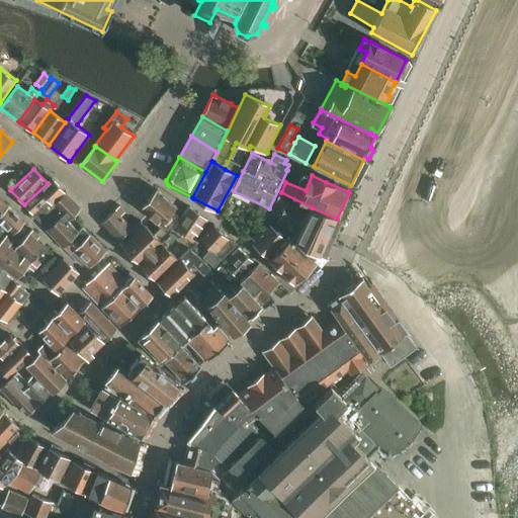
[(48,183),(24,204),(33,214),(49,200),(53,204),(54,204),(63,196),(66,193),(53,178),(48,183)]
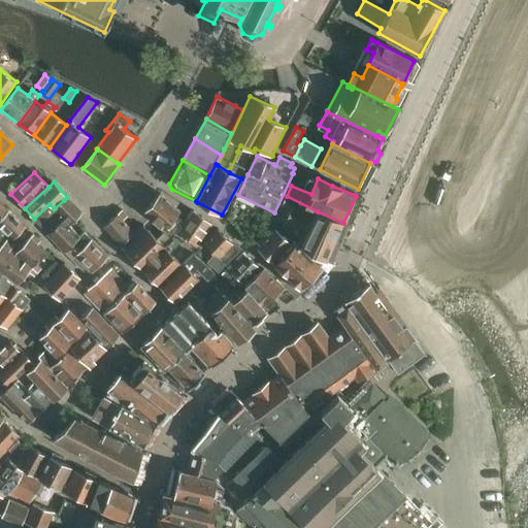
[(160,194),(144,212),(151,218),(165,230),(169,234),(172,237),(176,231),(185,221),(177,215),(180,210),(160,194)]
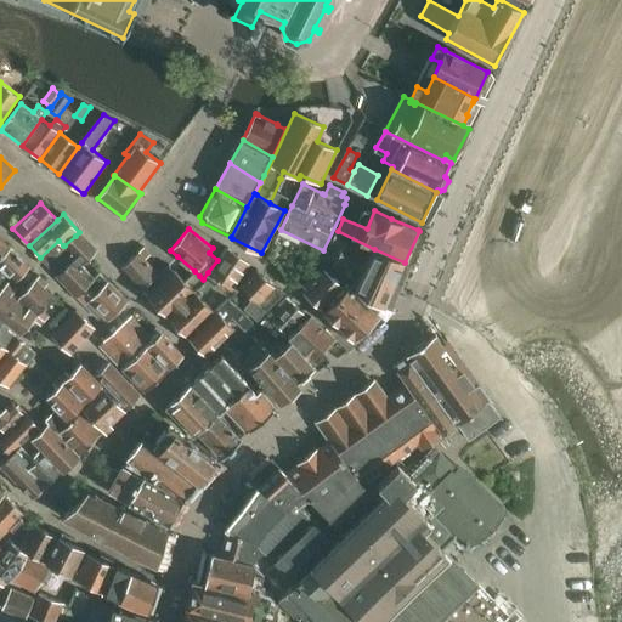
[(40,258),(39,258),(50,269),(57,261),(63,270),(75,259),(83,265),(94,254),(97,250),(80,231),(79,232),(75,236),(64,246),(63,246),(58,241),(40,258)]
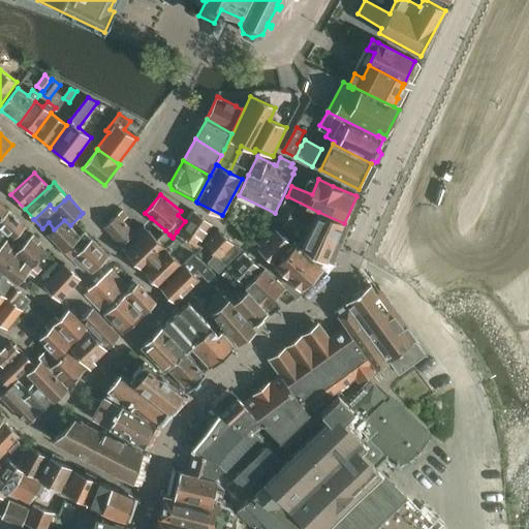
[(287,196),(282,206),(283,207),(285,208),(291,211),(283,226),(283,227),(305,239),(318,212),(287,196)]
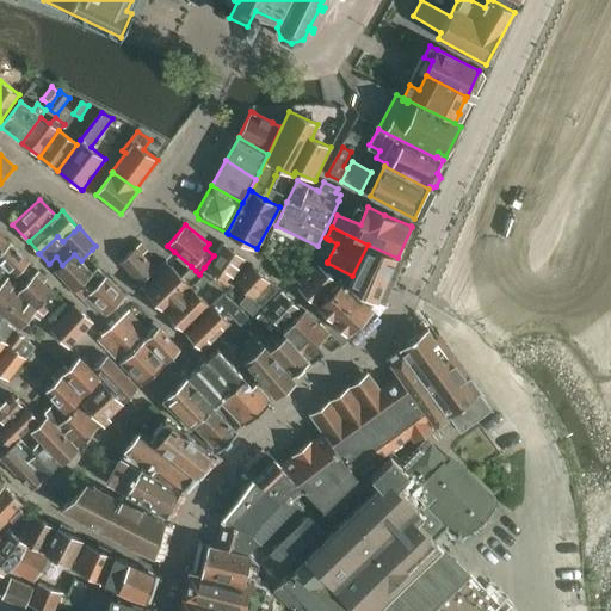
[(10,244),(0,253),(0,264),(6,270),(7,269),(16,277),(29,263),(10,244)]
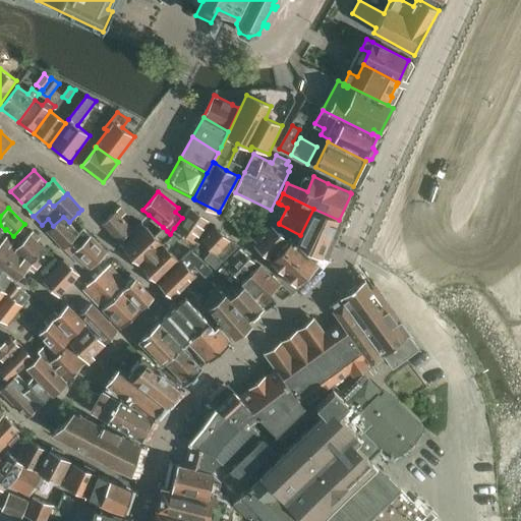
[(120,208),(103,224),(118,242),(132,229),(122,218),(126,214),(120,208)]
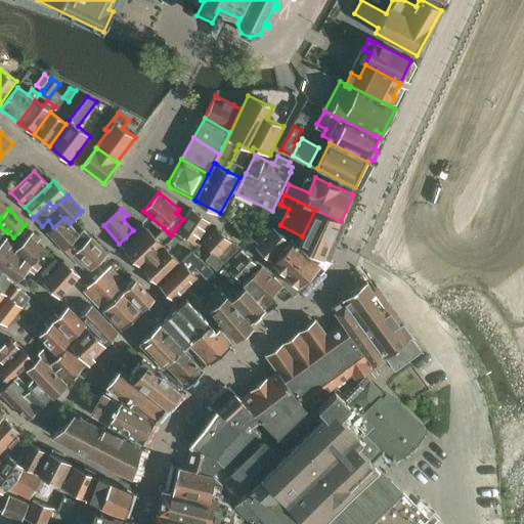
[(177,230),(176,230),(194,245),(211,222),(191,209),(177,230)]
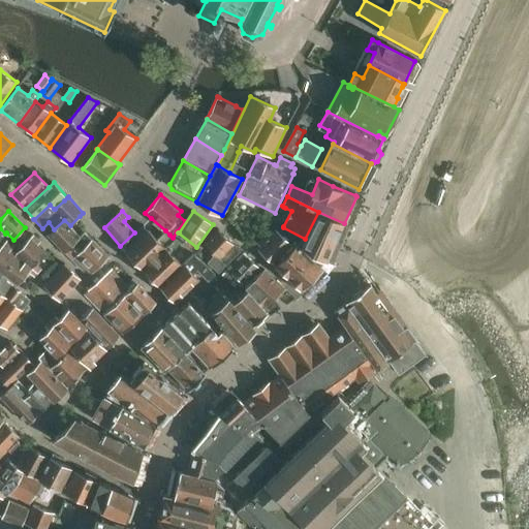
[(305,239),(301,246),(319,265),(321,261),(328,262),(344,223),(318,212),(305,239)]
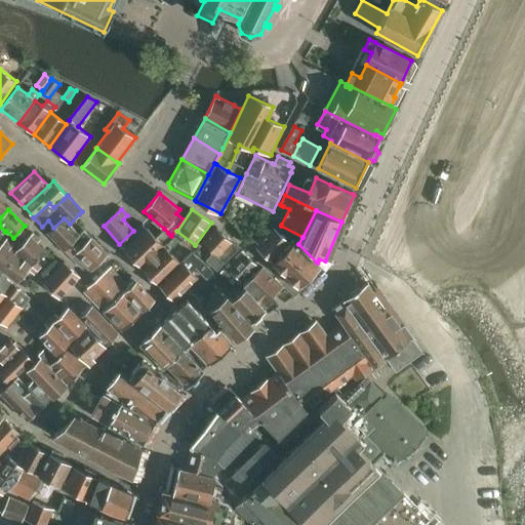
[(53,228),(48,233),(65,250),(80,235),(70,224),(64,218),(53,228)]
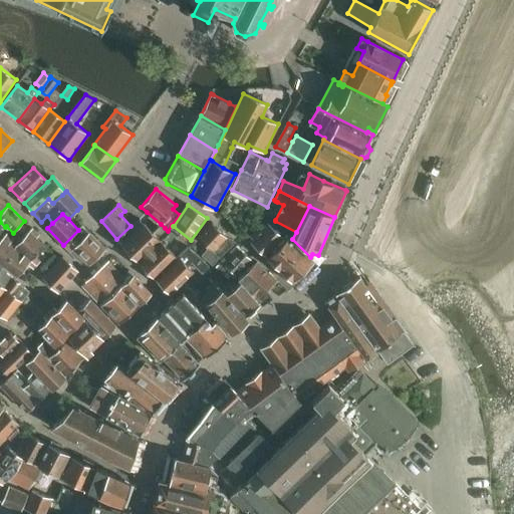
[(140,218),(129,229),(134,234),(145,224),(140,218)]
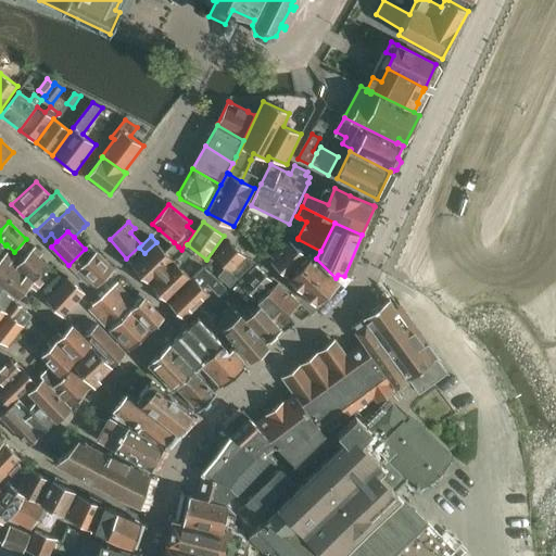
[(230,241),(215,256),(227,268),(218,277),(229,288),(238,279),(253,264),(247,256),(230,241)]
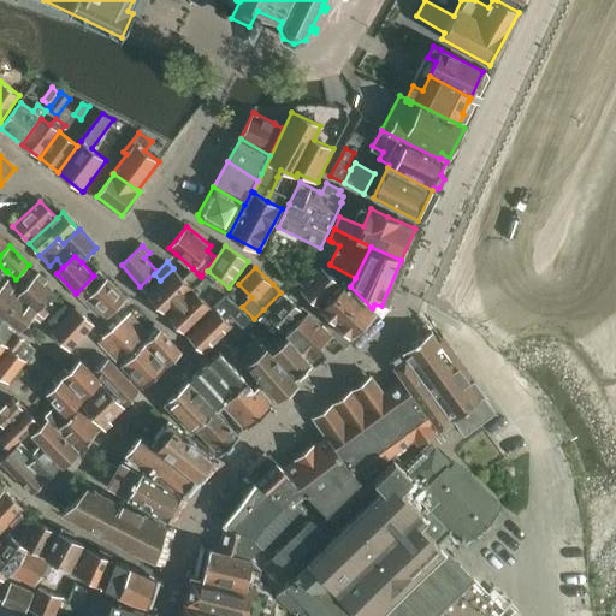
[(312,271),(300,284),(304,288),(301,291),(319,308),(341,285),(323,267),(315,274),(312,271)]
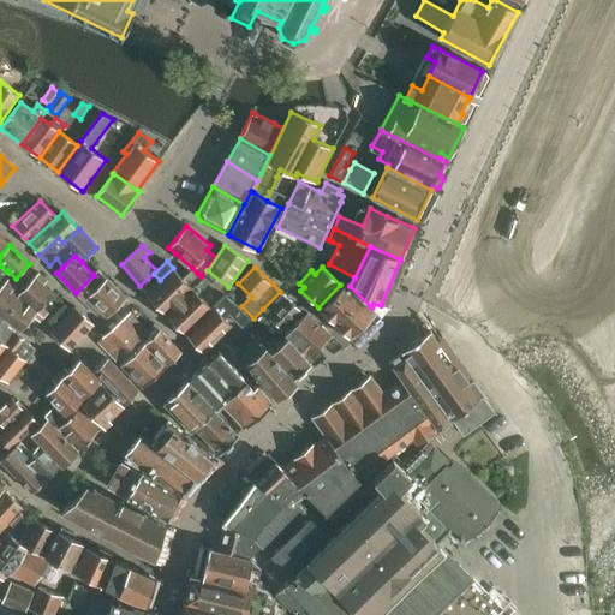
[(181,279),(173,268),(160,280),(147,293),(159,306),(166,314),(203,278),(201,276),(197,273),(192,268),(181,279)]
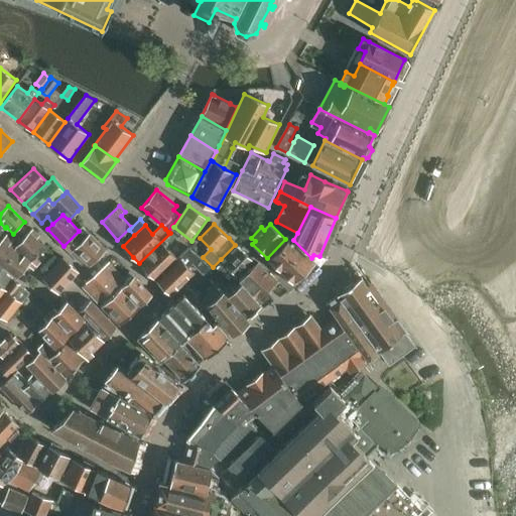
[(79,231),(63,246),(71,254),(74,251),(90,266),(107,249),(90,233),(90,234),(83,227),(79,231)]
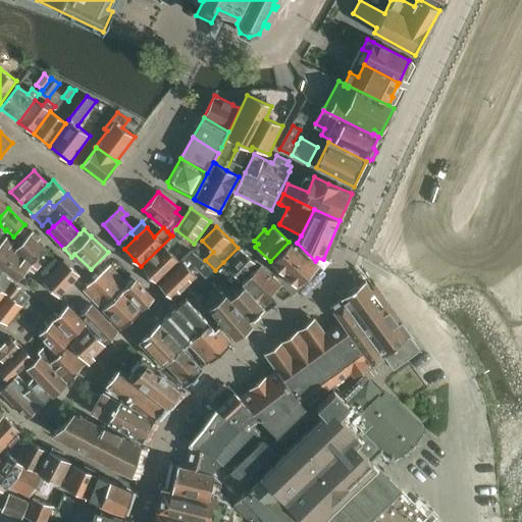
[(34,231),(16,250),(18,253),(32,265),(36,260),(46,249),(38,242),(41,239),(34,231)]
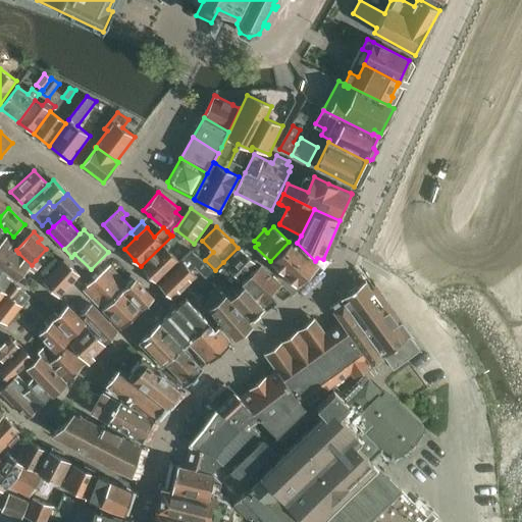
[(131,232),(119,243),(123,248),(124,249),(136,238),(131,232)]
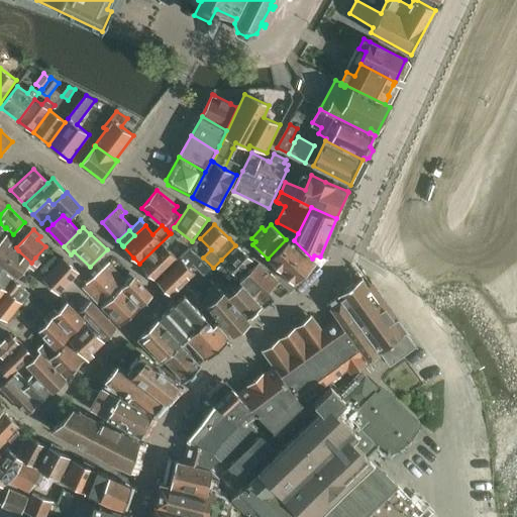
[(171,233),(139,264),(157,281),(178,260),(170,250),(179,241),(171,233)]
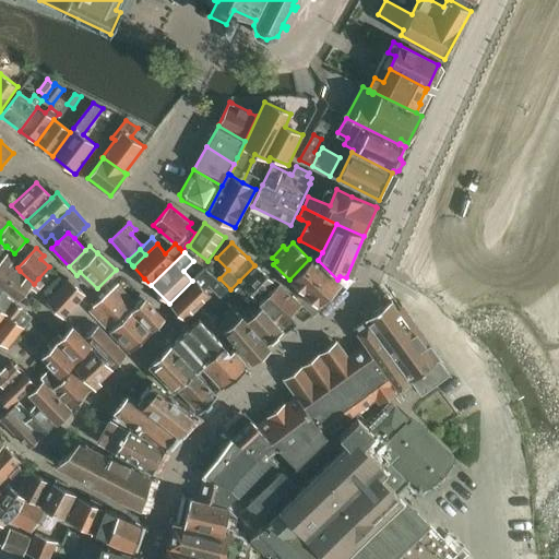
[(2,261),(0,262),(0,284),(4,288),(18,273),(20,271),(18,268),(12,264),(15,260),(9,253),(2,261)]
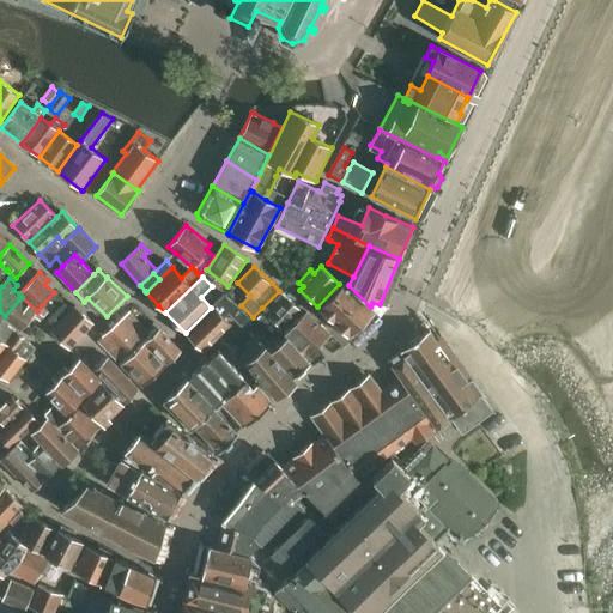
[(345,281),(320,307),(341,328),(350,338),(375,313),(370,307),(349,285),(345,281)]
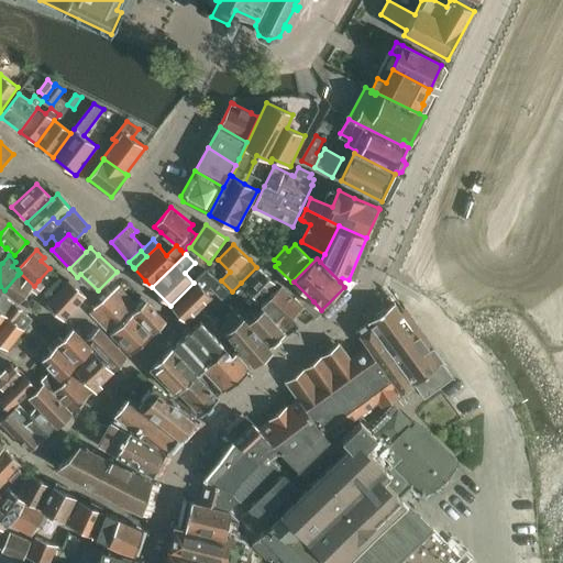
[(260,268),(238,293),(247,302),(250,300),(255,306),(276,285),(260,268)]
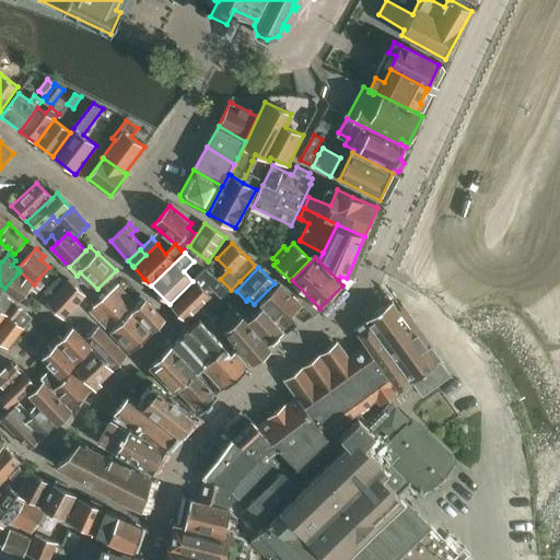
[(195,279),(170,304),(185,321),(202,305),(211,296),(205,289),(208,286),(221,296),(228,290),(205,269),(195,279)]
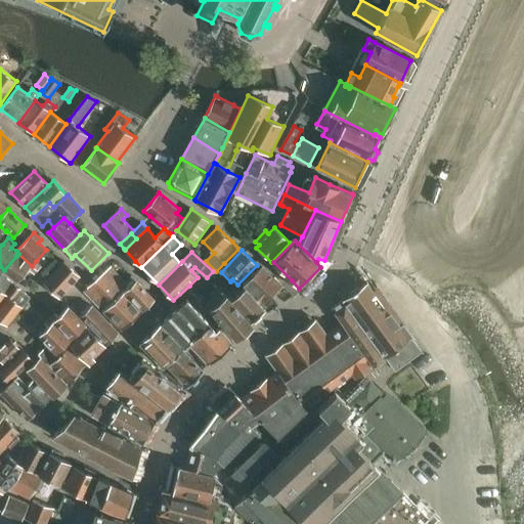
[(16,256),(4,270),(18,282),(29,269),(35,274),(38,270),(32,266),(18,254),(16,256)]
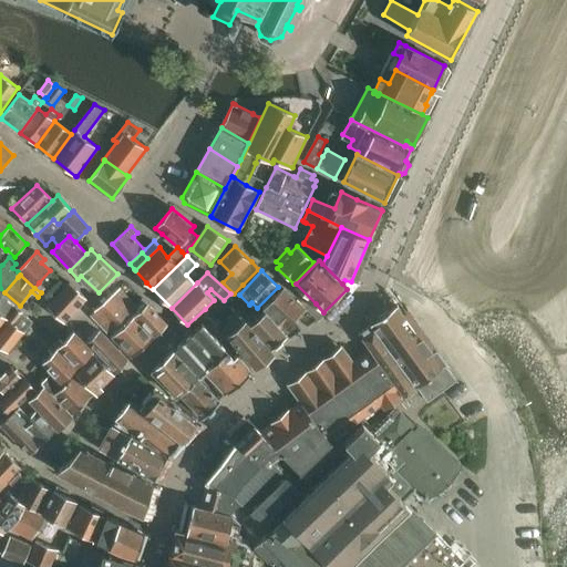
[(60,280),(44,296),(52,302),(48,307),(64,322),(86,299),(70,282),(66,287),(60,280)]
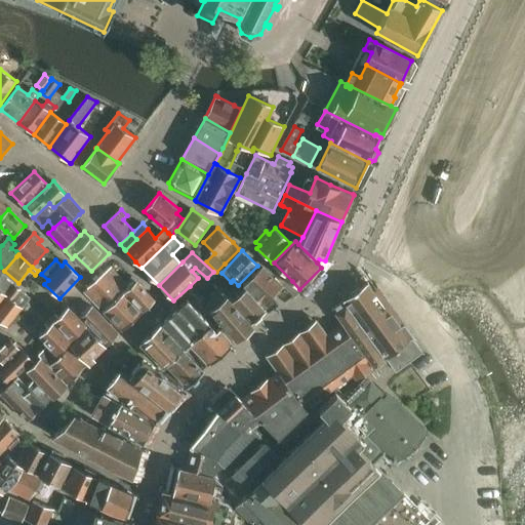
[(111,268),(83,292),(104,313),(125,292),(136,281),(132,276),(125,283),(111,268)]
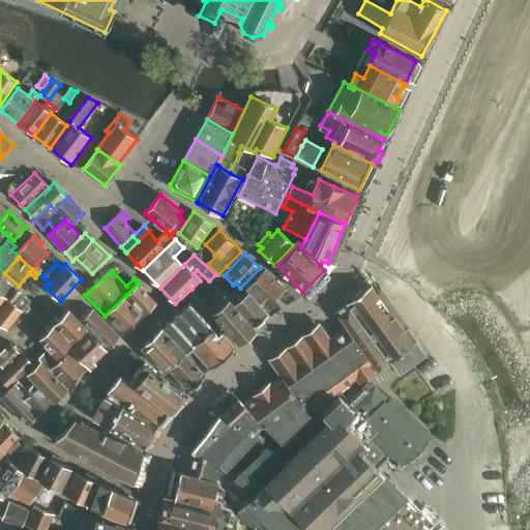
[(265,270),(245,289),(247,291),(248,290),(265,310),(286,290),(265,270)]
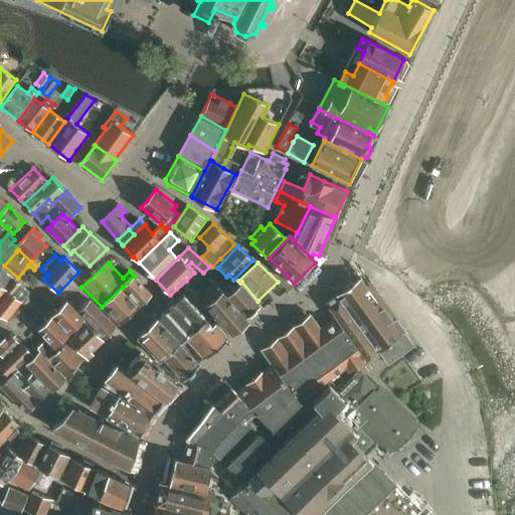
[(1,267),(0,267),(0,299),(15,281),(8,275),(7,275),(1,270),(3,268),(1,267)]
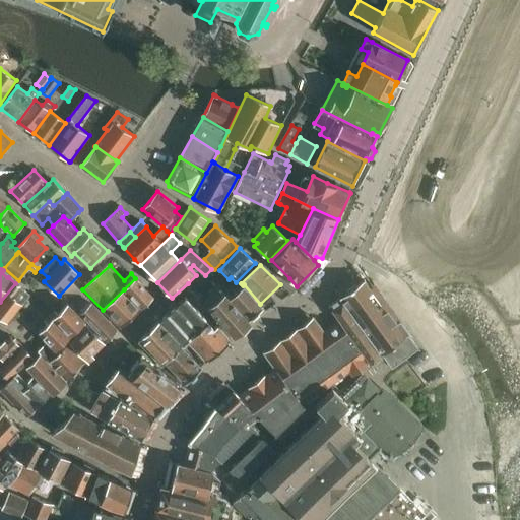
[(359,282),(339,297),(339,298),(383,355),(392,369),(418,348),(408,334),(409,332),(410,332),(368,275),(359,282)]
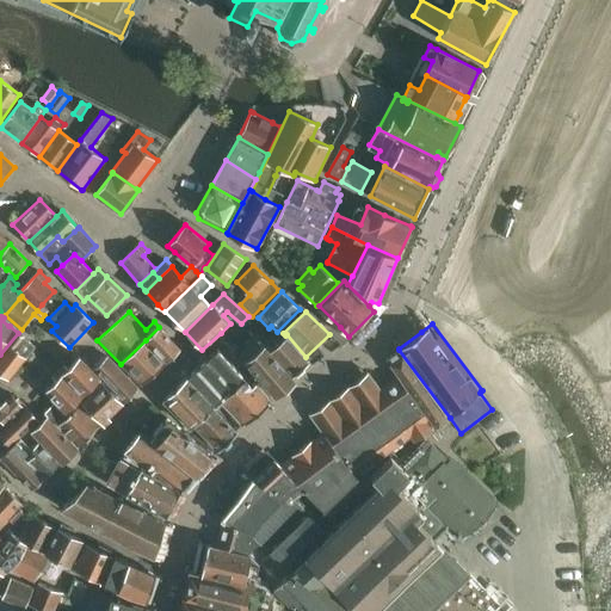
[(159,327),(146,340),(166,363),(180,350),(159,327)]
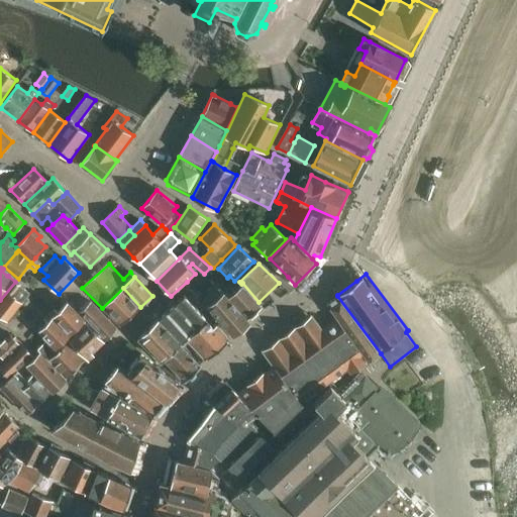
[(15,282),(0,300),(0,315),(3,318),(7,321),(22,303),(30,294),(20,287),(20,286),(15,282)]
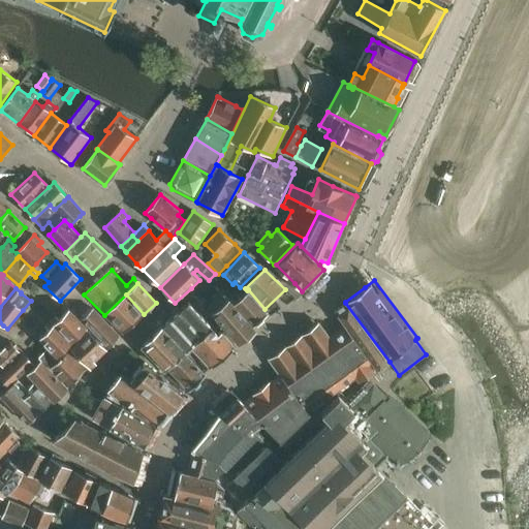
[(247,290),(232,304),(250,323),(266,310),(265,309),(248,289),(247,290)]
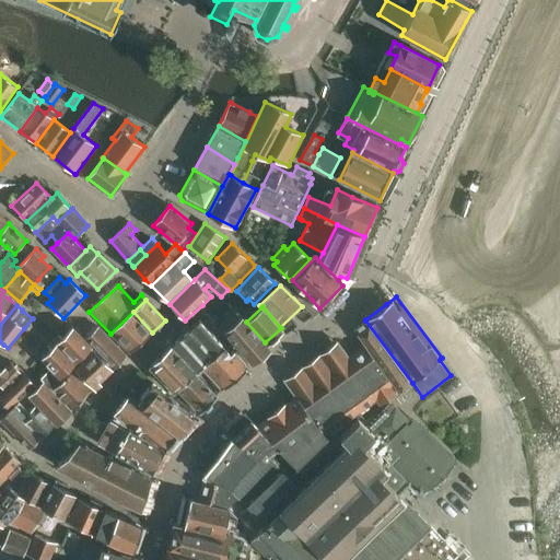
[(133,312),(111,334),(130,353),(152,333),(133,312)]
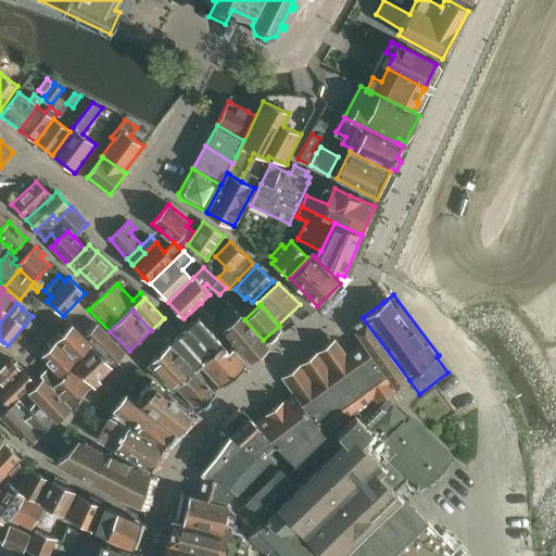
[(174,340),(172,342),(196,370),(199,368),(202,365),(220,387),(245,364),(234,350),(229,352),(224,345),(199,317),(190,326),(174,340)]
